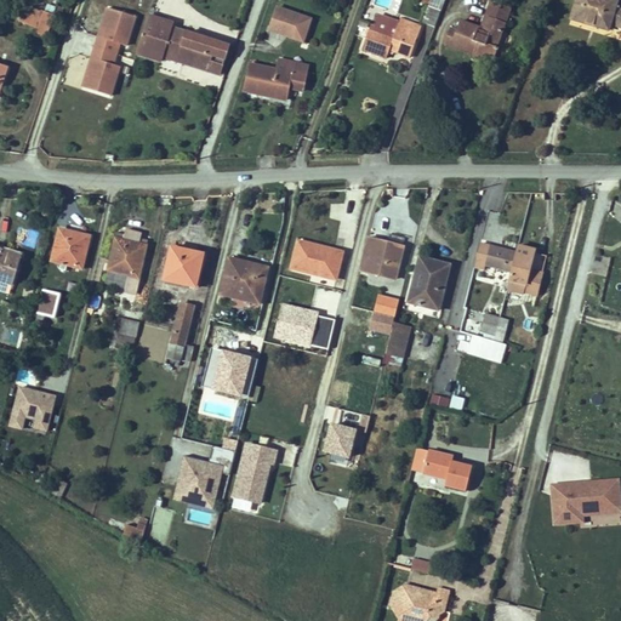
[(616,0),(576,0),(571,20),(609,30),(610,24),(620,27),(620,6),(616,5),(616,0)]
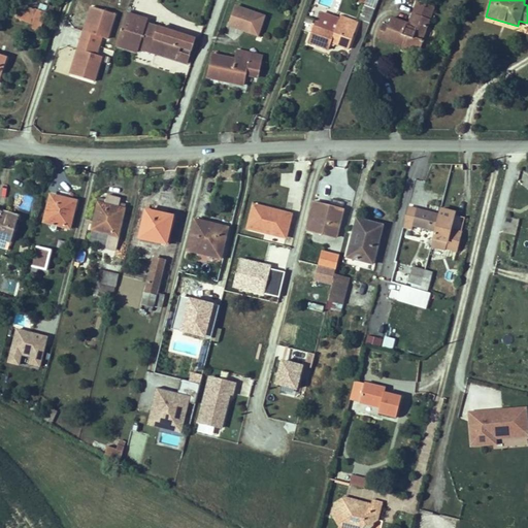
[(402,22),(391,18),(388,27),(383,25),(378,37),(403,46),(402,47),(411,52),(413,50),(420,53),(424,40),(422,40),(429,20),(428,19),(433,6),(418,1),(413,13),(416,14),(411,27),(408,26),(402,24),(402,22)]
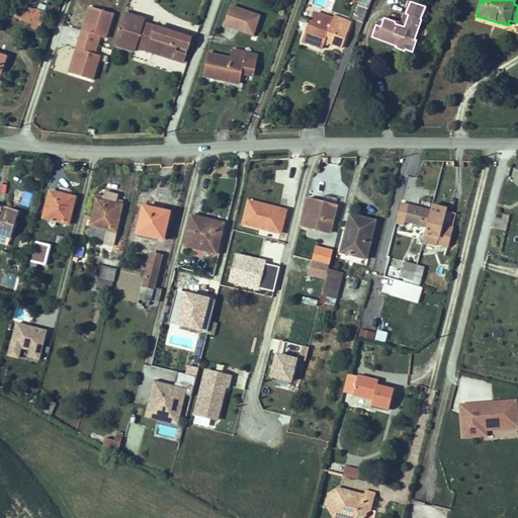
[(21,5),(18,11),(34,17),(36,11),(21,5)]
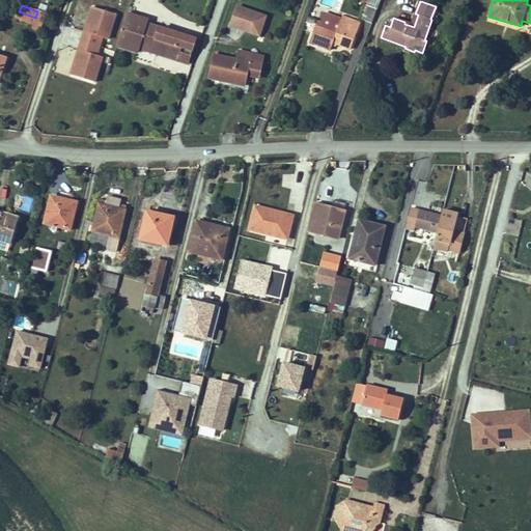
[(245,30),(251,32),(257,14),(236,6),(231,24),(246,28),(245,30)]
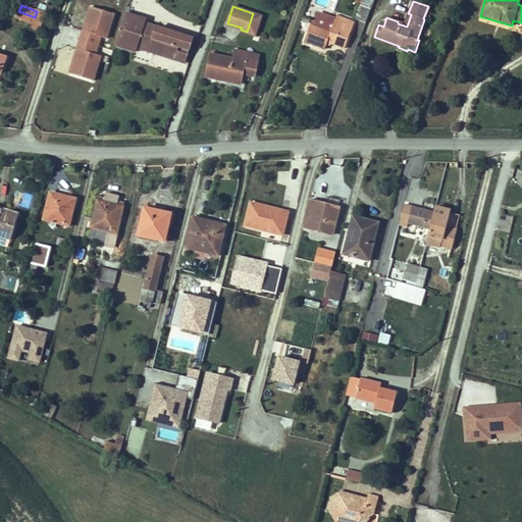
[(87,32),(95,8),(91,7),(83,31),(87,32)]
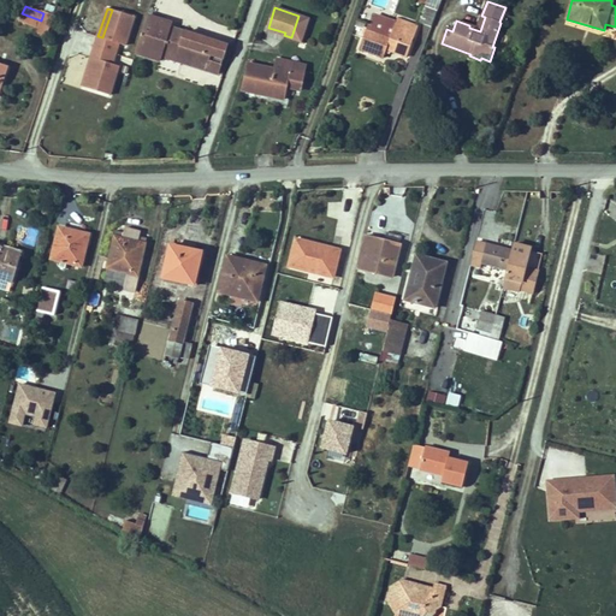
[(135,17),(112,10),(102,37),(98,36),(92,58),(96,60),(87,88),(111,95),(119,66),(112,64),(116,54),(118,43),(125,46),(135,17)]
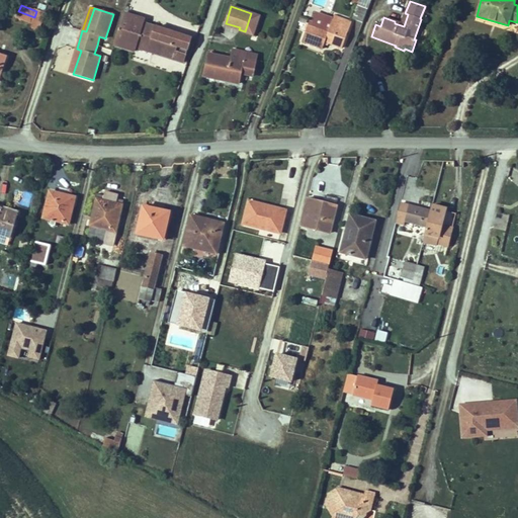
[(37,9),(36,11),(34,17),(31,24),(29,29),(37,32),(45,13),(37,9)]
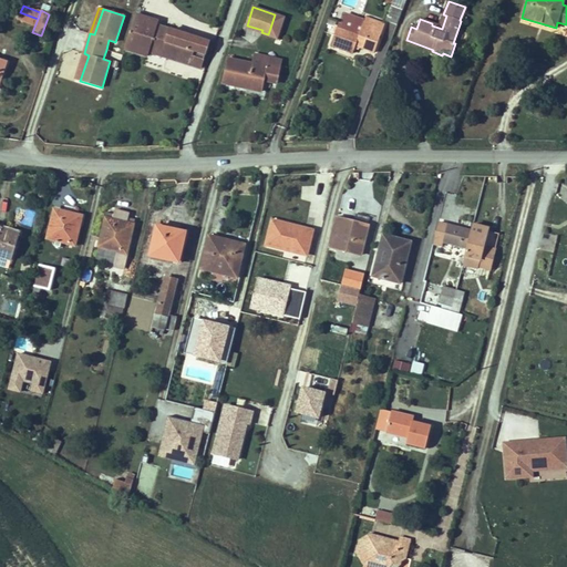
[(18,19),(34,27),(38,19),(20,12),(18,19)]
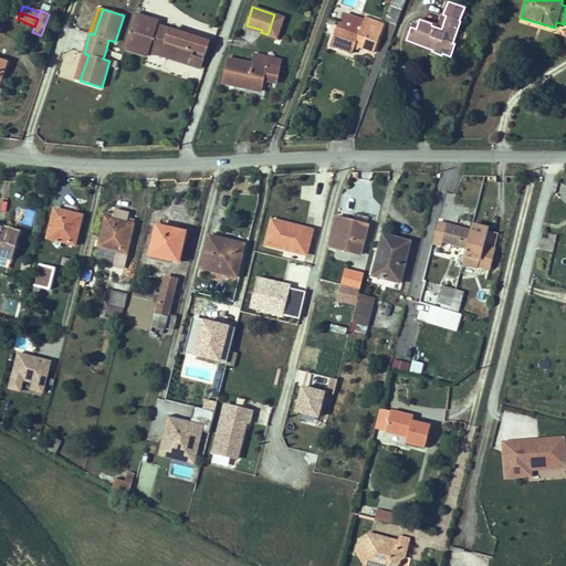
[(136,14),(125,49),(147,56),(149,52),(150,48),(168,53),(167,58),(190,65),(194,56),(203,60),(210,42),(157,25),(158,21),(136,14)]
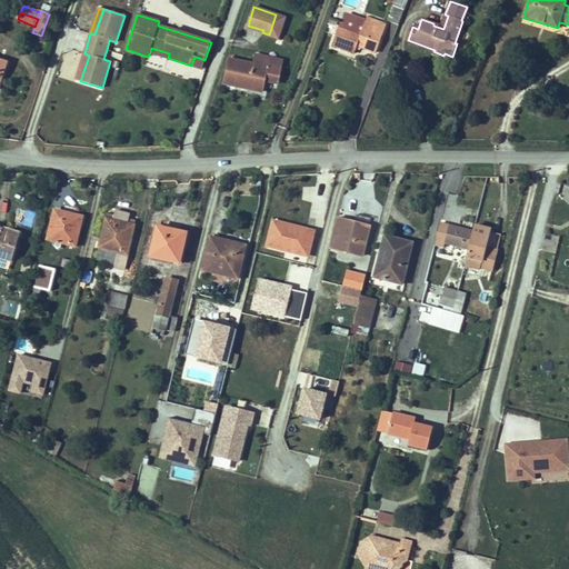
[(285,18),(276,15),(269,35),(278,38),(285,18)]
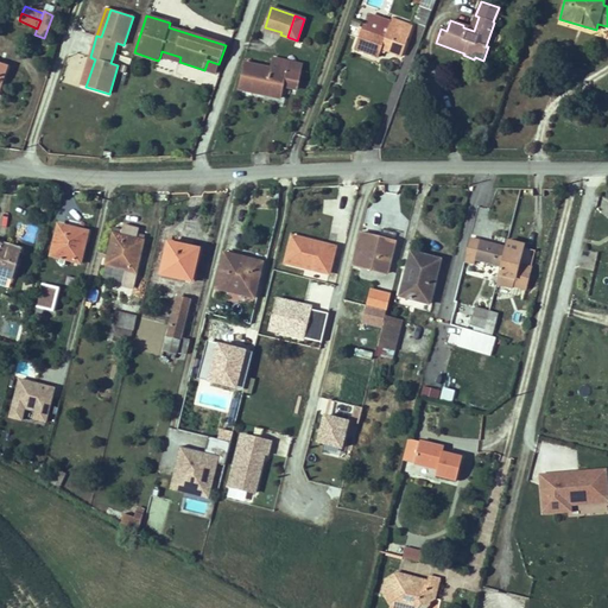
[(386,36),(391,21),(372,16),(367,29),(386,36)]
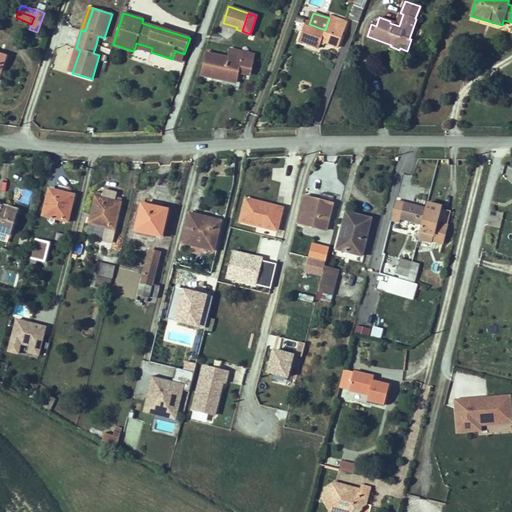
[(309,24),(305,23),(299,41),(319,48),(321,41),(338,47),(347,22),(330,16),(329,18),(325,30),(309,24)]
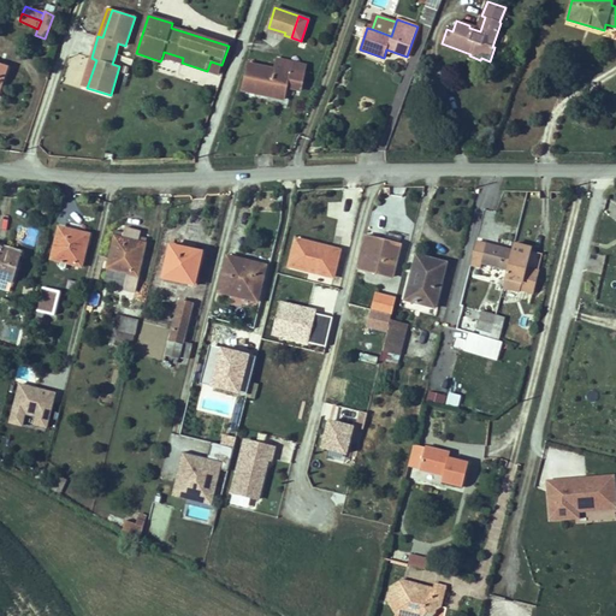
[(183,58),(164,52),(163,57),(182,63),(183,58)]
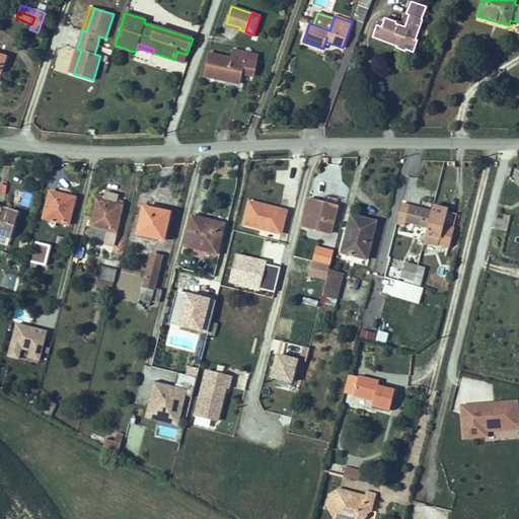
[(77,49),(69,73),(73,74),(81,51),(77,49)]
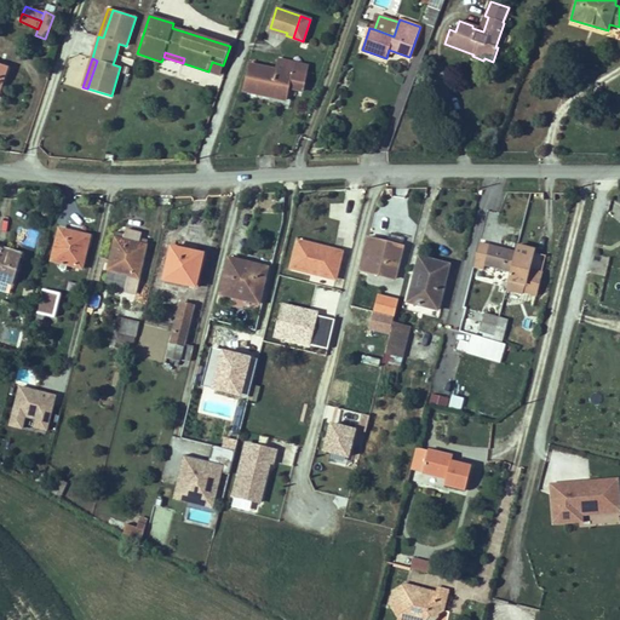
[(276,70),(251,64),(245,91),(286,101),(288,89),(303,91),(309,65),(279,59),(276,70)]
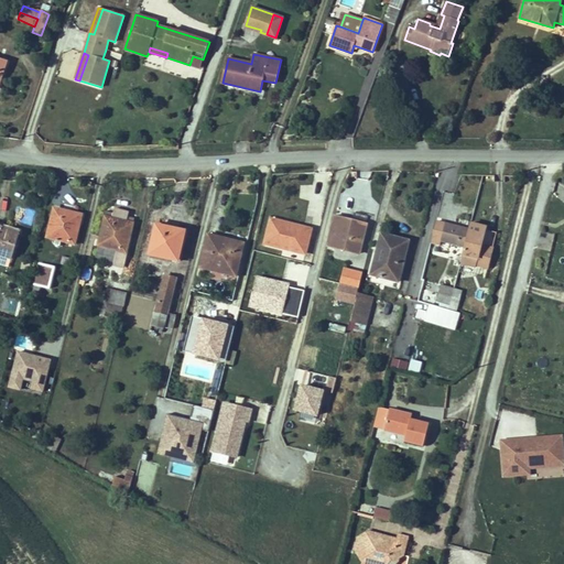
[(193,56),(190,65),(201,68),(203,60),(193,56)]
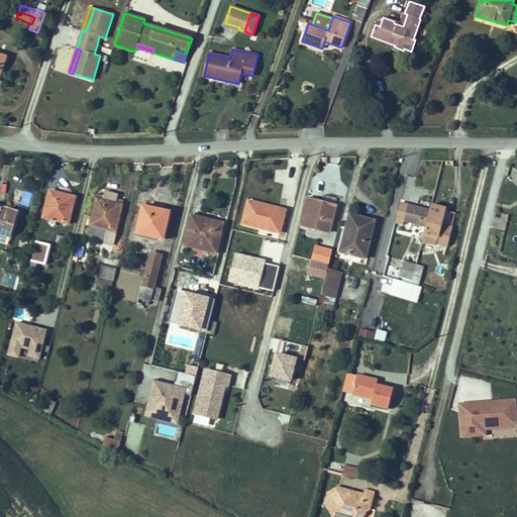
[(75,197),(50,191),(43,217),(52,219),(49,225),(55,226),(56,221),(64,223),(68,207),(73,208),(75,197)]
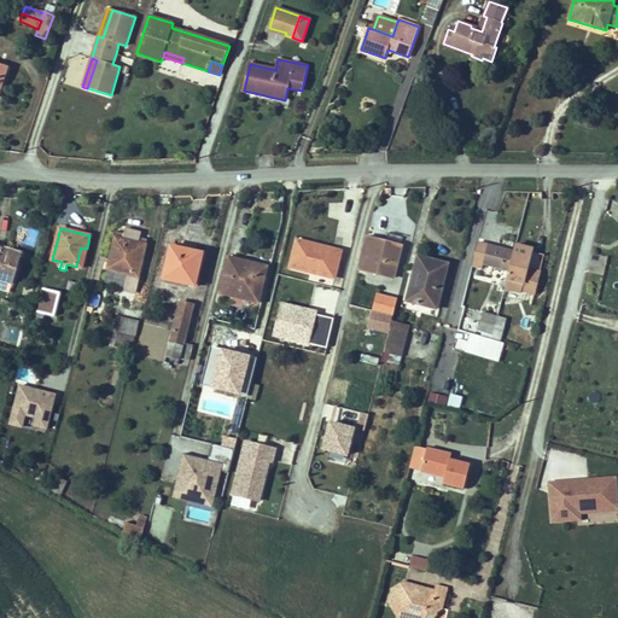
[(109,269),(139,277),(147,240),(139,238),(138,244),(123,240),(124,234),(117,233),(109,269)]
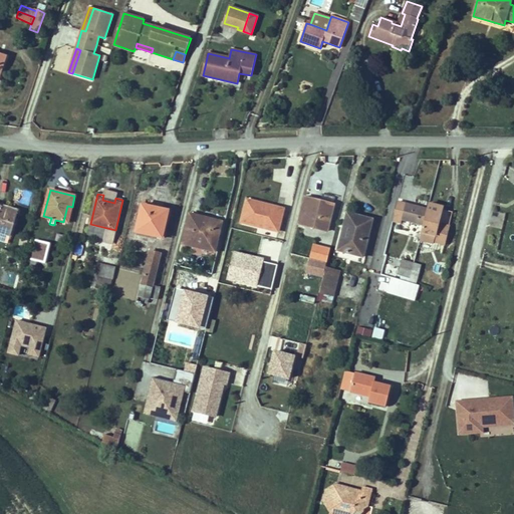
[(327,232),(334,204),(304,197),(297,224),(327,232)]
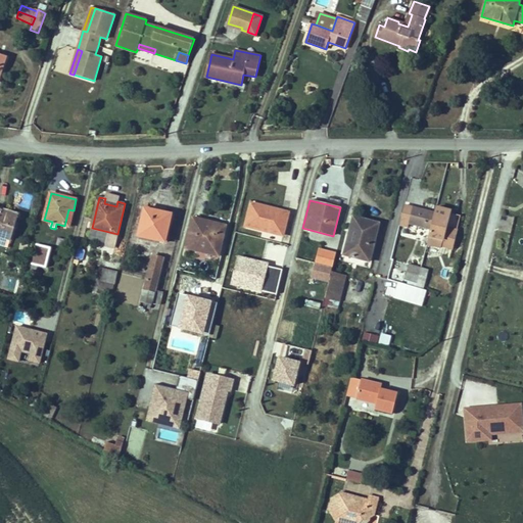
[(251,203),(246,226),(283,235),(289,212),(251,203)]
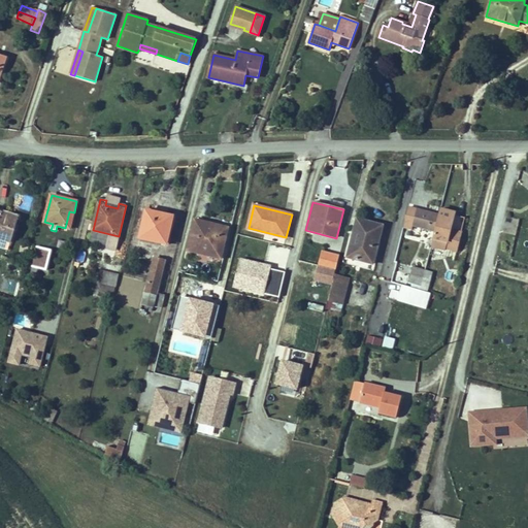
[(439,216),(408,207),(403,227),(411,229),(413,226),(435,231),(431,246),(446,251),(446,249),(457,252),(461,232),(451,230),(455,212),(441,209),(439,216)]
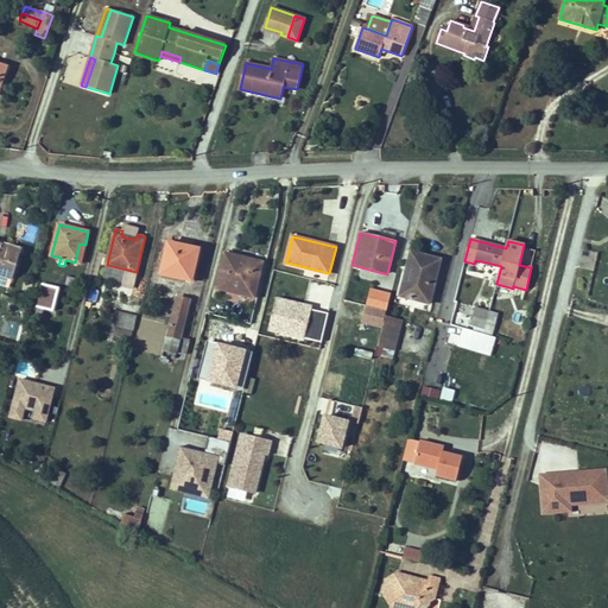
[(200,249),(169,242),(162,274),(192,282),(200,249)]
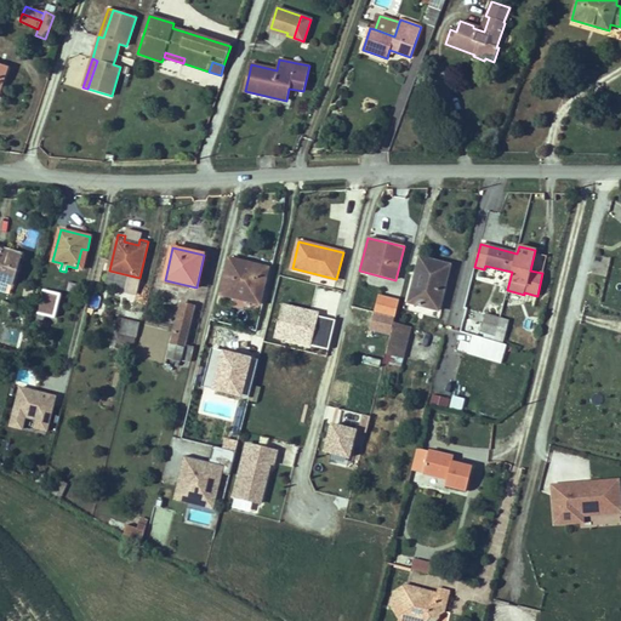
[(81,249),(77,268),(83,269),(87,250),(81,249)]
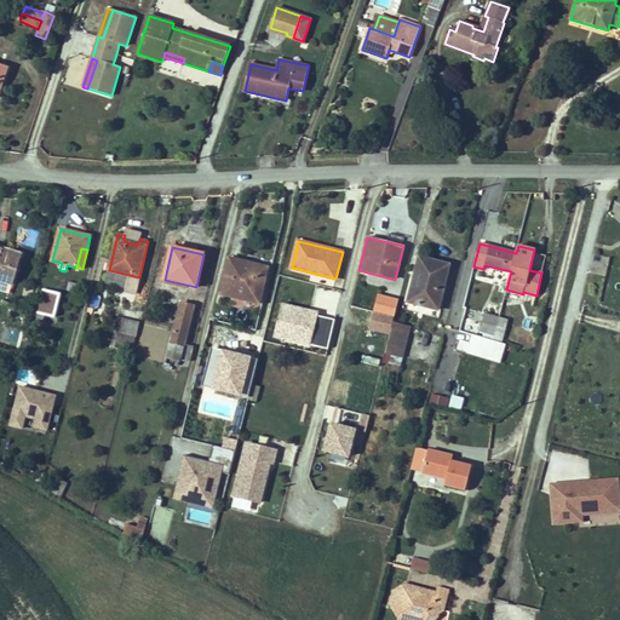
[(22,257),(0,250),(0,280),(13,285),(22,257)]
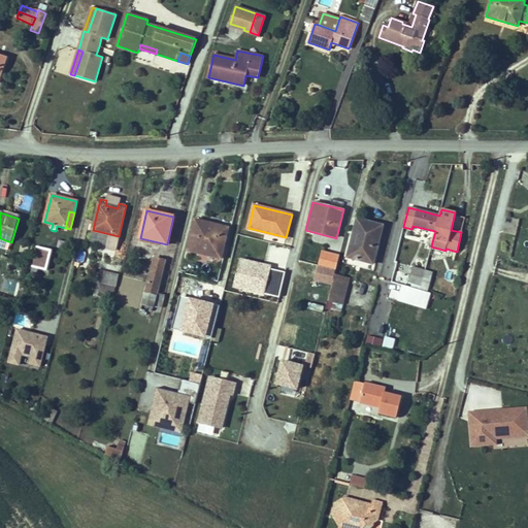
[(383,226),(357,219),(352,237),(356,238),(351,258),(373,264),(383,226)]
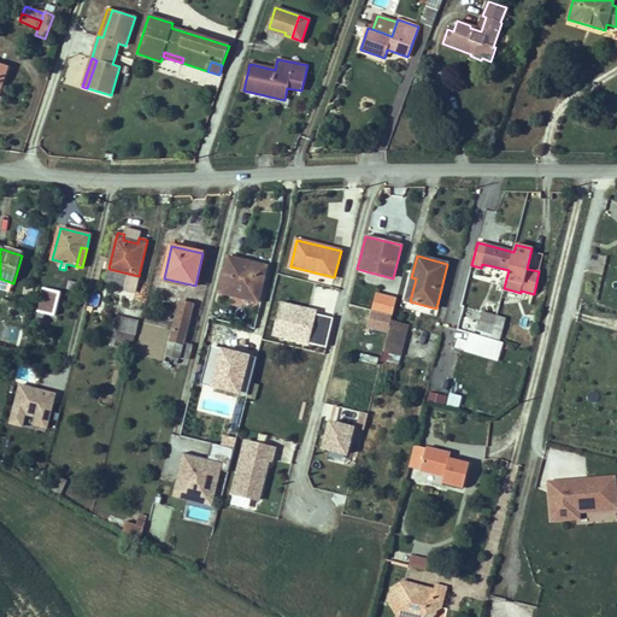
[(228,257),(219,293),(241,298),(242,293),(259,298),(268,266),(228,257)]
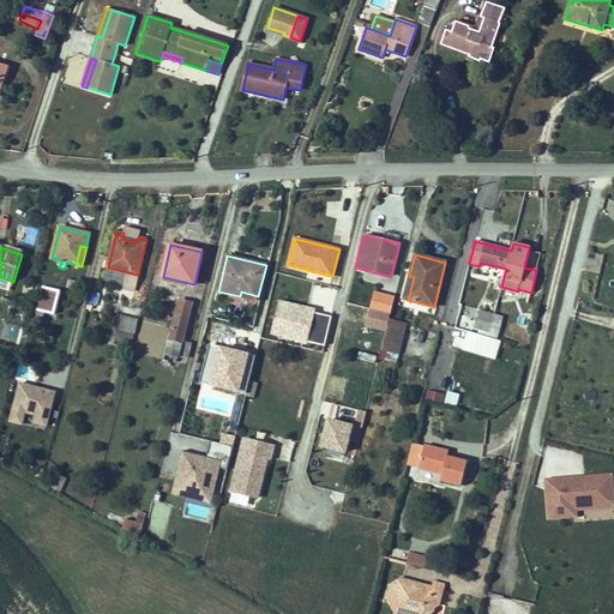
[(408,300),(414,277),(409,276),(404,300),(408,300)]
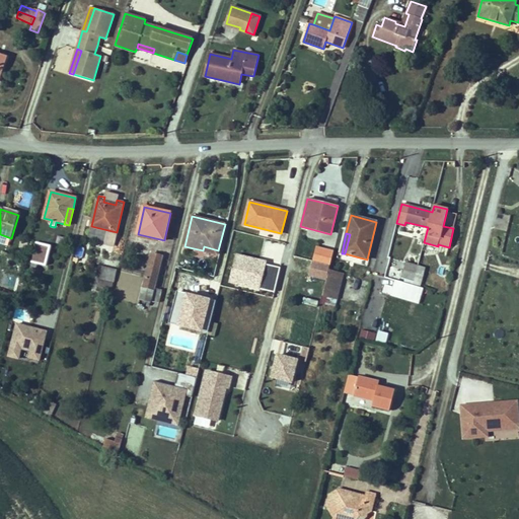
[(51,246),(36,243),(32,263),(46,266),(51,246)]
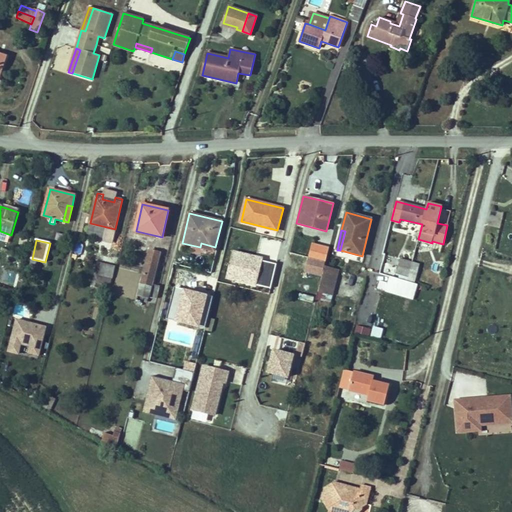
[(329,249),(312,245),(309,258),(326,262),(329,249)]
